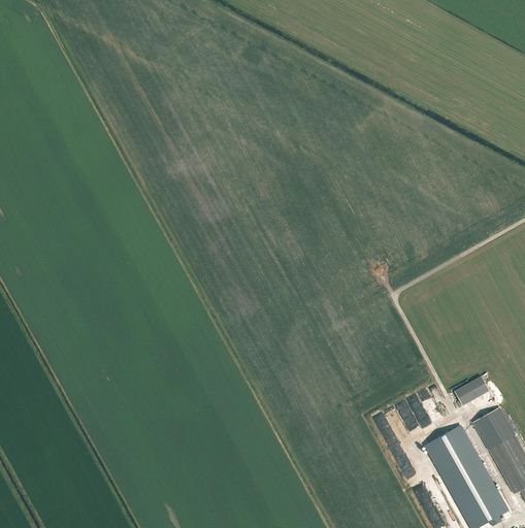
[(455,389),(463,404),(491,391),(483,375),(455,389)]
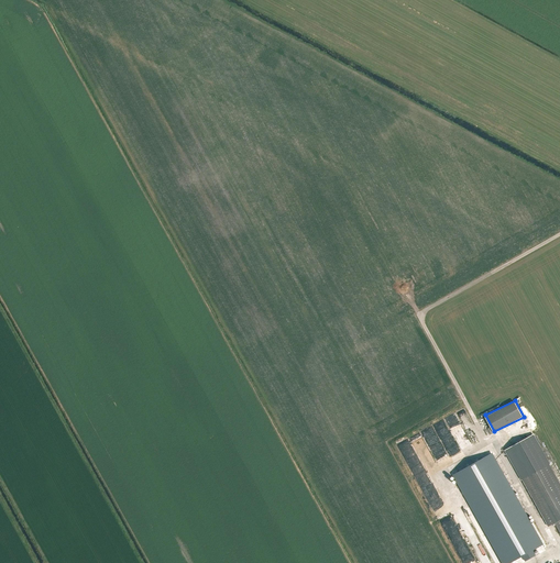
[(546,465),(529,435),(502,450),(518,479),(546,465)]
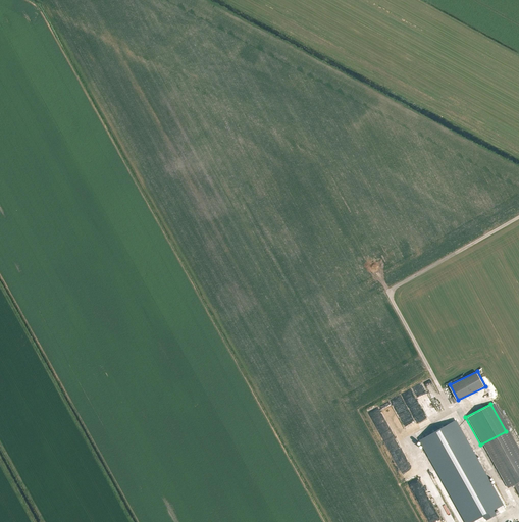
[(500,506),(452,421),(417,440),(463,521),(469,521),(481,516),(483,520),(494,515),(490,511),(500,506)]
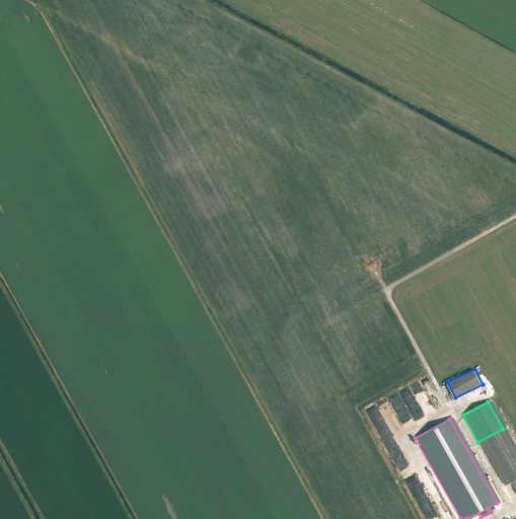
[(515,452),(503,429),(477,442),(502,486),(508,483),(515,477),(515,452)]
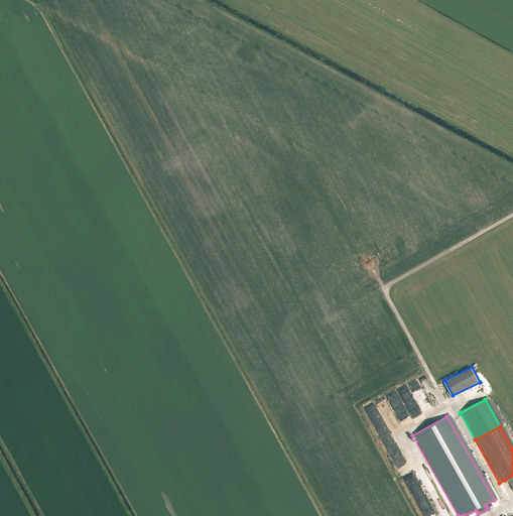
[(433,515),(429,506),(421,510),(423,515),(433,515)]
